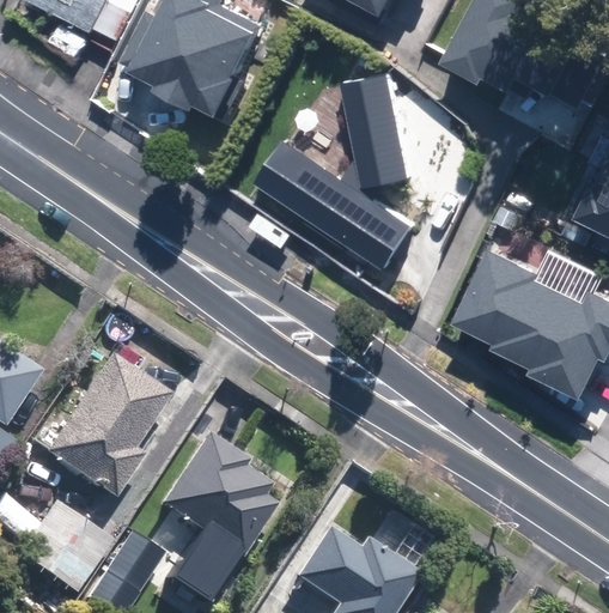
[(55,0),(102,24),(114,0),(55,0)]
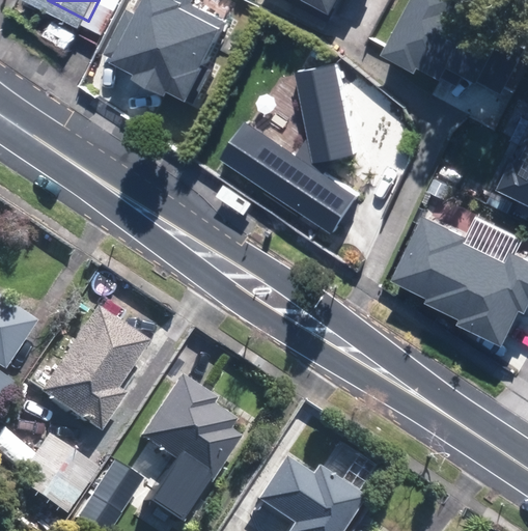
[(116,58),(114,63),(138,75),(135,80),(165,94),(168,89),(187,98),(224,22),(190,5),(193,0),(143,0),(137,15),(129,11),(108,54),(116,58)]
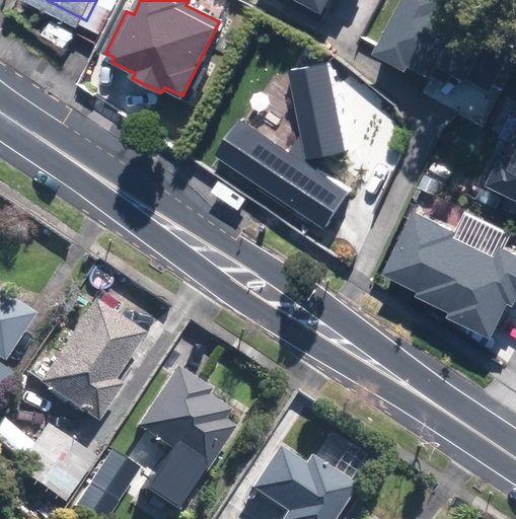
[(302,0),(322,11),(328,0),(302,0)]
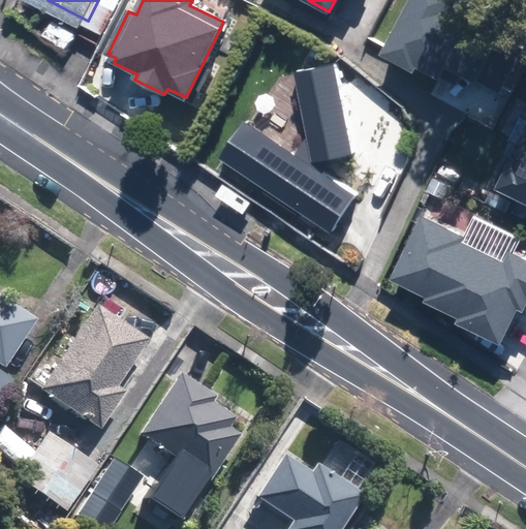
[(482,9),(464,0),(412,0),(383,56),(416,73),(420,68),(441,80),(446,68),(474,83),(488,57),(464,43),(482,9)]
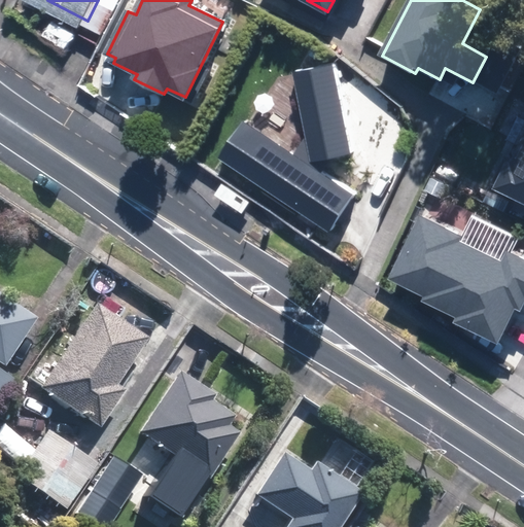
[(335,65),(299,71),(314,161),(350,154),(335,65)]
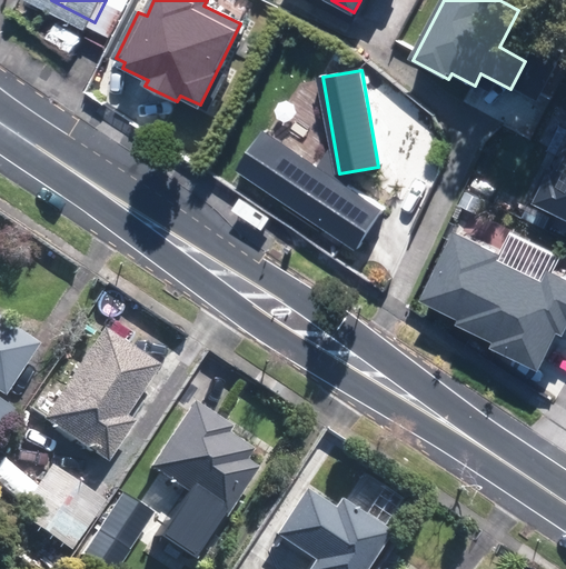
[(385,216),(267,131),(239,171),(356,255),(385,216)]
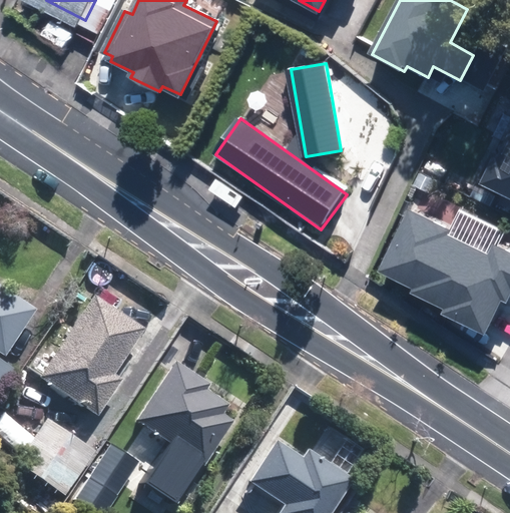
[(509,126),(483,183),(509,196),(509,126)]
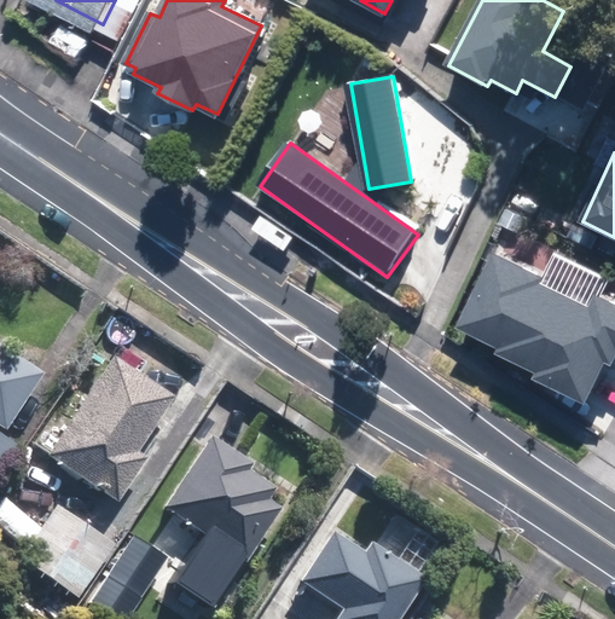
[(593,305),(492,254),(458,324),(502,346),(498,352),(539,374),(537,379),(586,403),(607,362),(614,365),(614,305),(597,296),(593,305)]
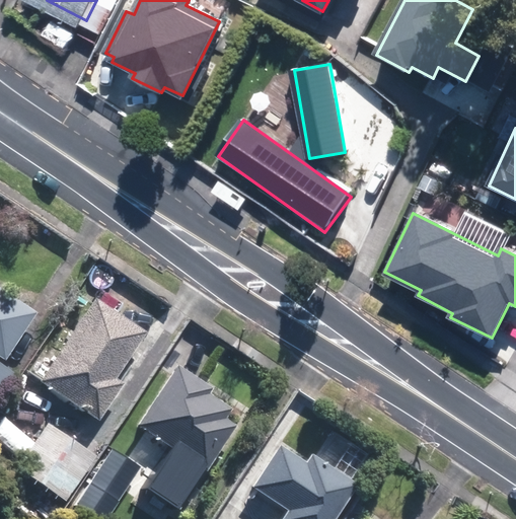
[(33,314),(0,292),(0,362),(1,363),(33,314)]
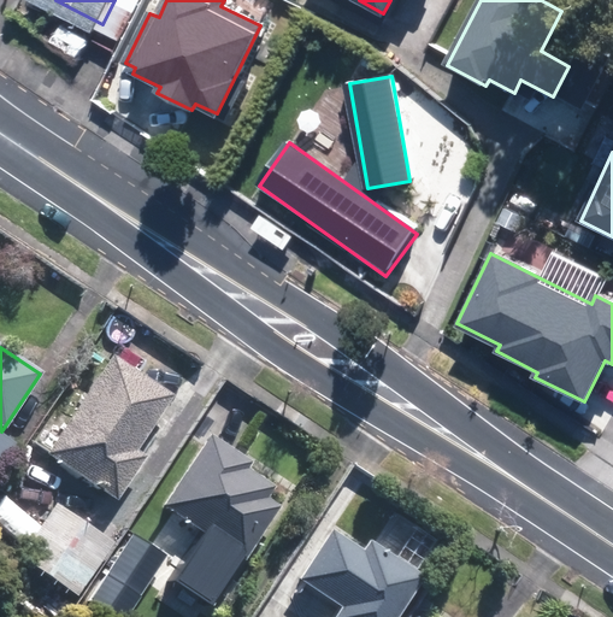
[(172,397),(113,357),(46,456),(115,503),(145,458),(135,451),(172,397)]
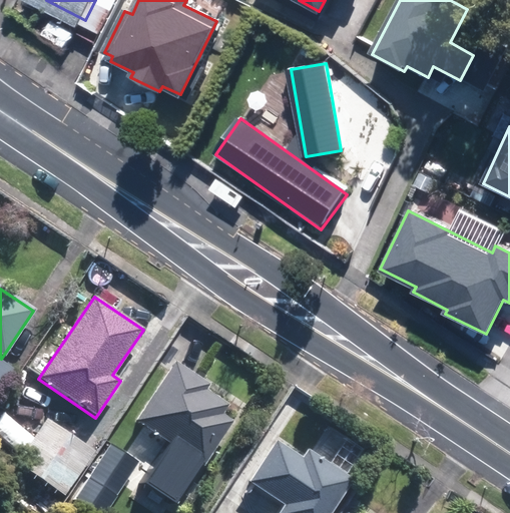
[(0,395),(15,374),(0,362),(0,395)]
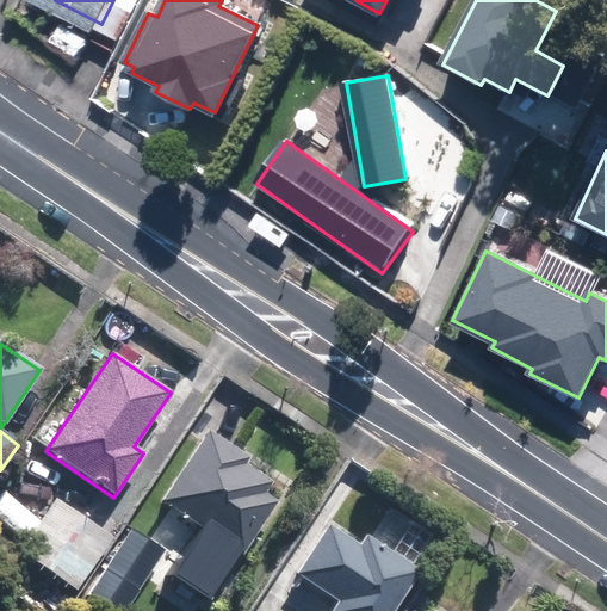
[(205,431),(158,501),(240,555),(276,503),(261,493),(268,482),(242,466),(247,458),(205,431)]
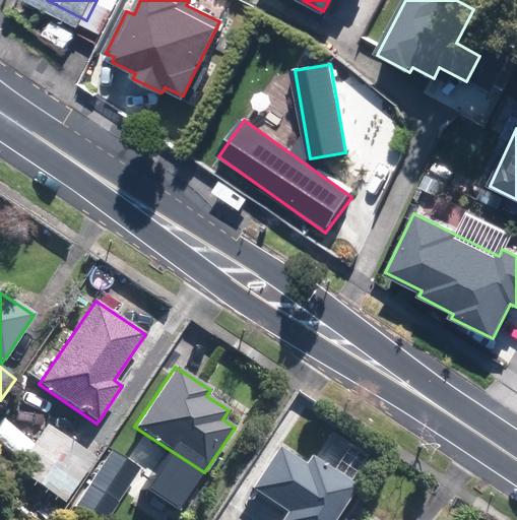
[(85,469),(40,437),(16,467),(63,500),(85,469)]
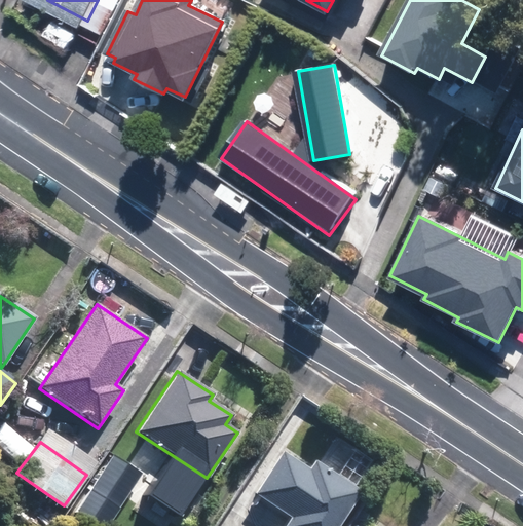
[(307,471),(281,453),(252,496),(287,519),(282,525),(336,525),(360,491),(322,466),(321,466),(313,461),(307,471)]
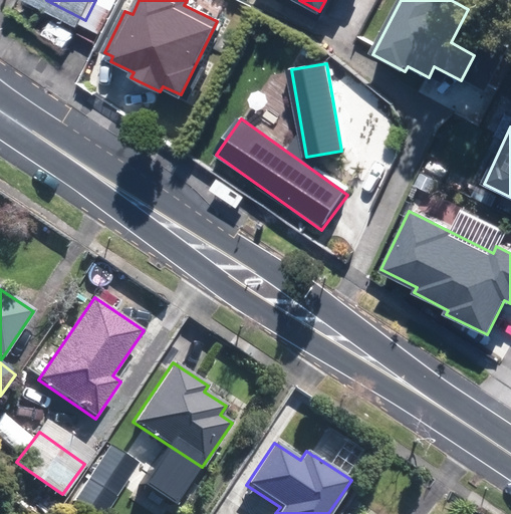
[(105,513),(139,465),(110,446),(74,501),(93,513),(105,513)]
